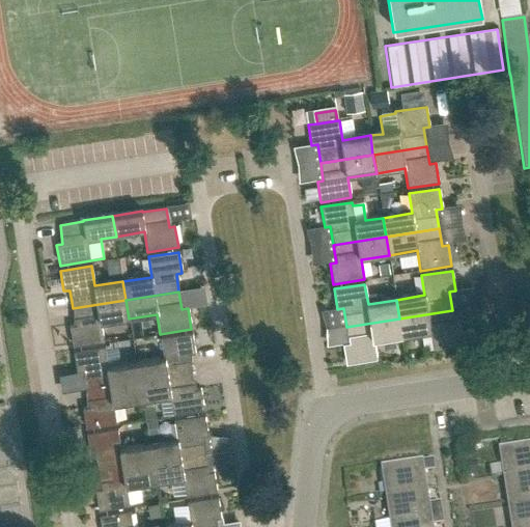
[(101,323),(129,319),(126,300),(73,308),(76,326),(70,327),(73,348),(104,342),(101,323)]
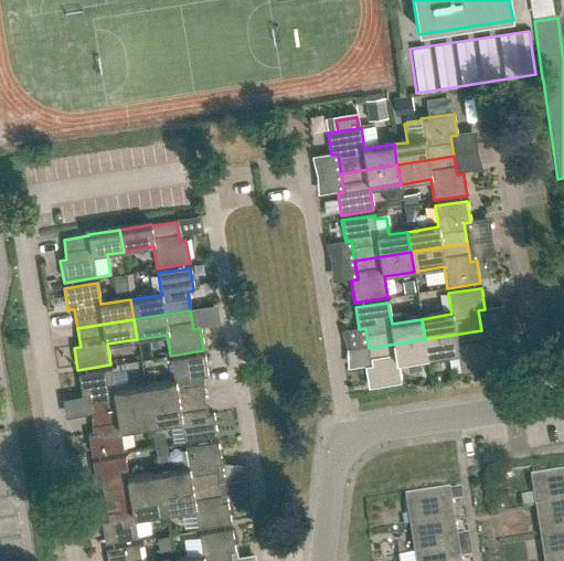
[(425,339),(427,359),(458,353),(461,376),(463,376),(493,370),(490,348),(483,349),(481,330),(425,339)]
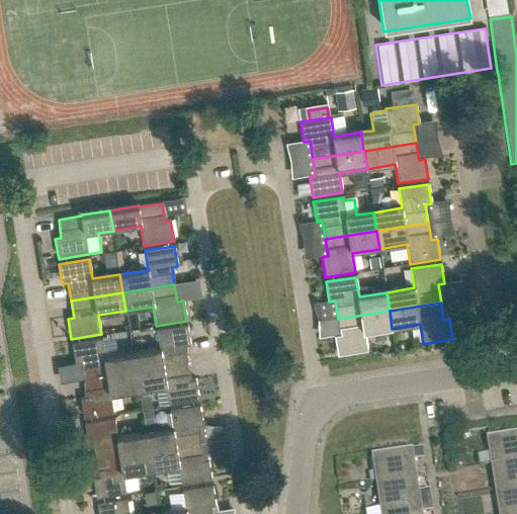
[(364,333),(392,329),(390,311),(338,319),(340,336),(334,337),(337,357),(367,352),(364,333)]
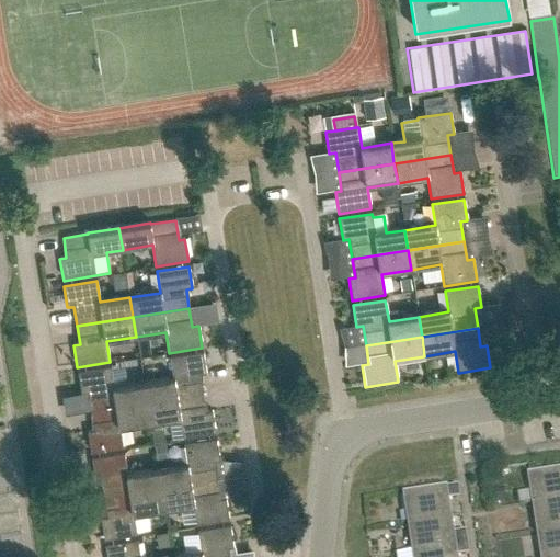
[(146,404),(203,395),(200,376),(206,375),(203,353),(170,359),(173,379),(144,384),(146,404)]
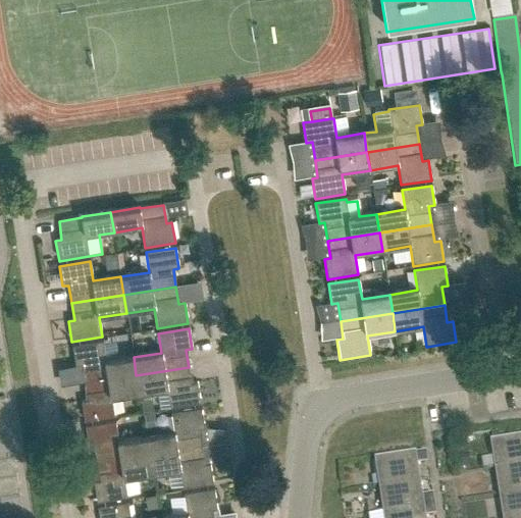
[(136,375),(134,357),(105,361),(102,342),(72,347),(75,367),(82,366),(84,383),(136,375)]
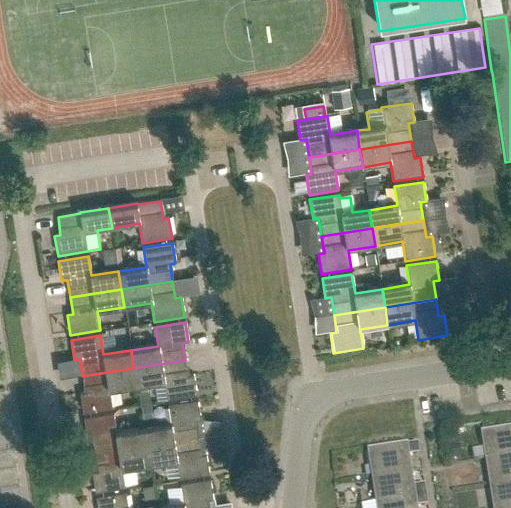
[(133,368),(136,386),(164,382),(166,401),(196,396),(193,377),(187,377),(185,360),(133,368)]
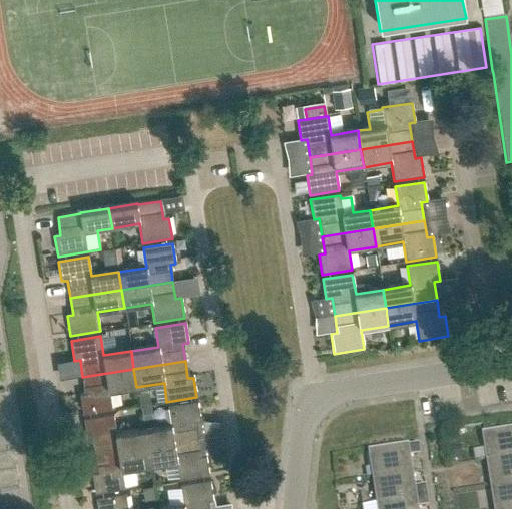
[(109,391),(136,387),(133,369),(82,377),(85,394),(79,395),(82,415),(112,411),(109,391)]
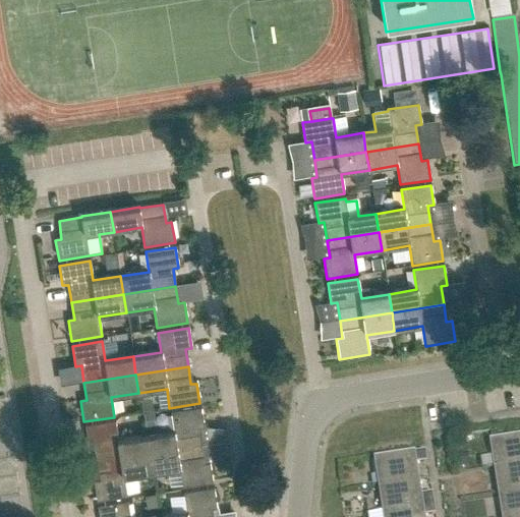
[(149,455),(200,447),(197,429),(204,428),(200,408),(170,413),(173,433),(146,437),(149,455)]
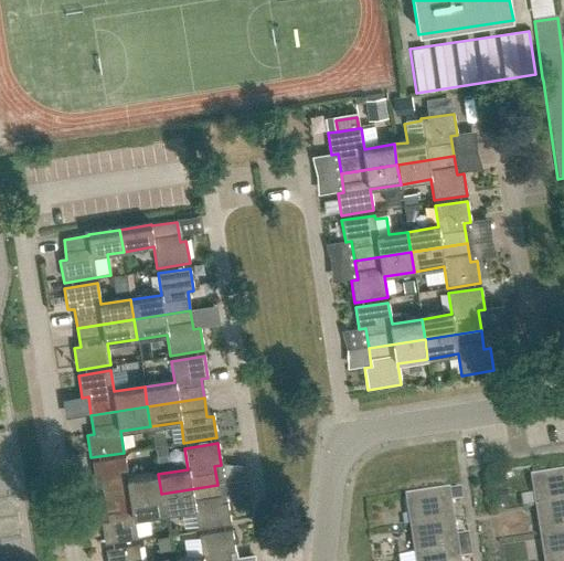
[(161,494),(158,474),(128,479),(125,457),(92,463),(95,485),(102,484),(105,503),(161,494)]
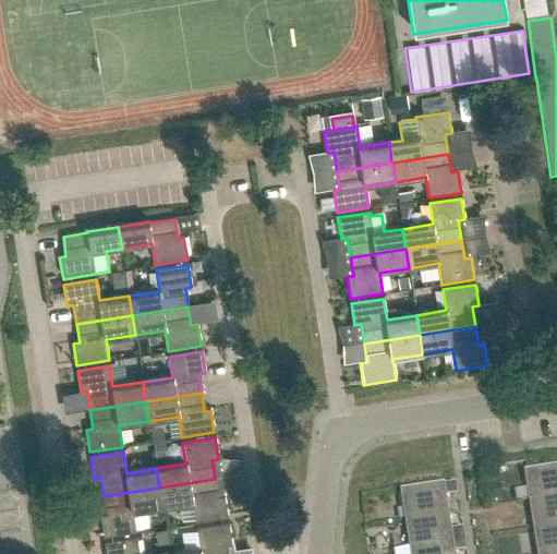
[(529,506),(556,501),(556,471),(523,478),(529,506)]
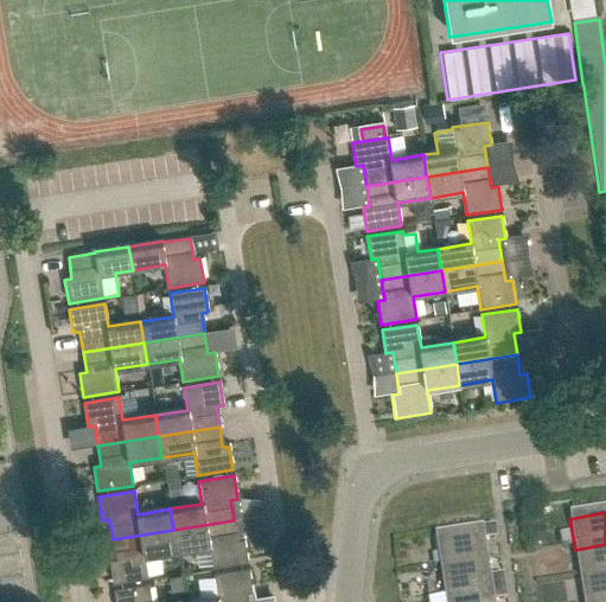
[(173,530),(177,551),(209,546),(212,569),(248,564),(243,540),(237,542),(234,520),(173,530)]
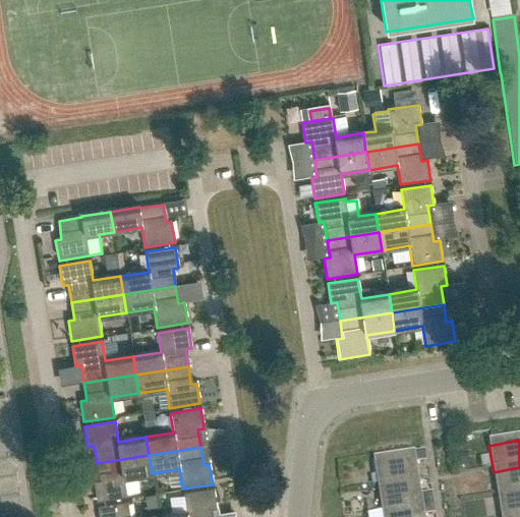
[(123,478),(152,473),(149,455),(97,463),(99,481),(93,481),(97,502),(126,498),(123,478)]
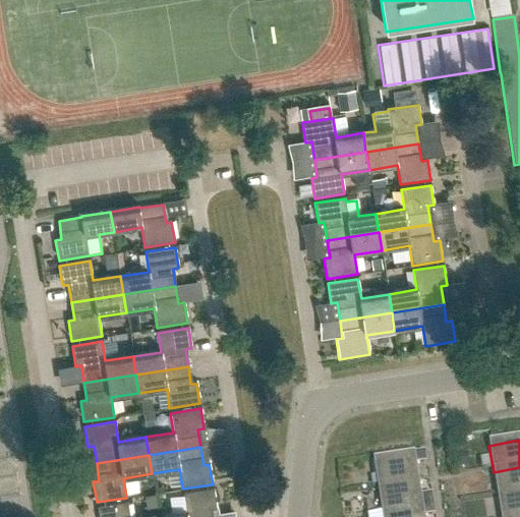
[(378,491),(417,484),(414,468),(426,466),(424,456),(413,458),(413,457),(373,463),(378,491)]
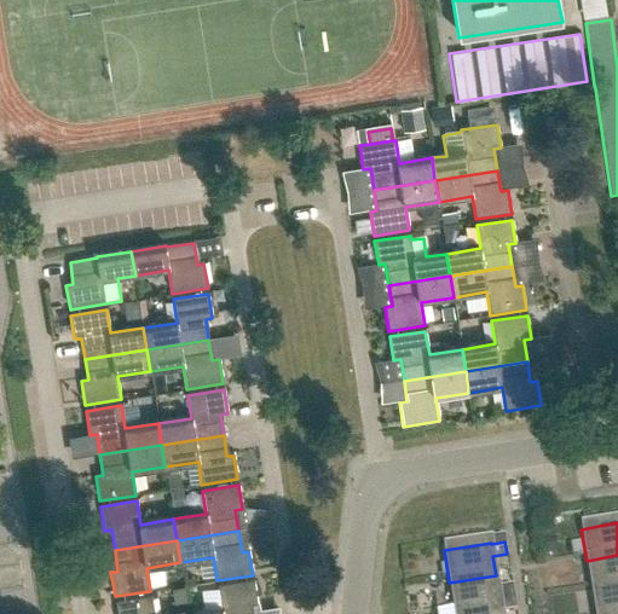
[(591,592),(617,588),(617,555),(587,561),(591,592)]
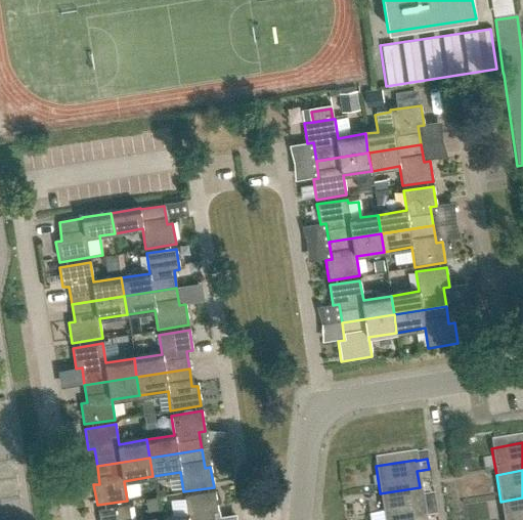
[(390,519),(435,512),(434,501),(422,503),(420,487),(380,493),(384,519),(390,519)]
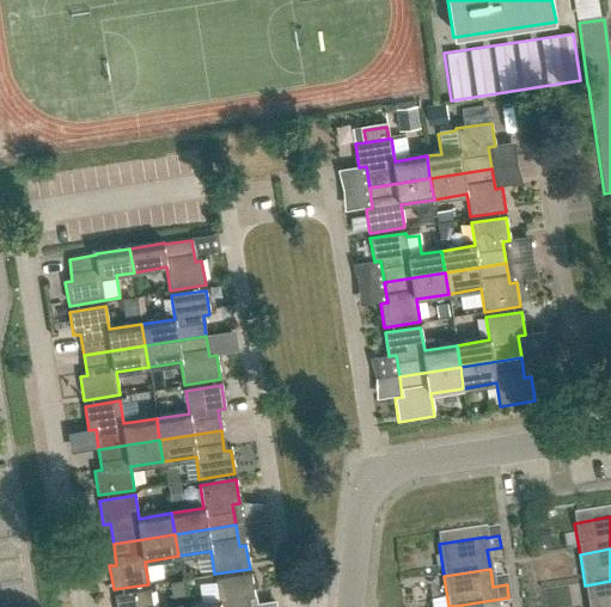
[(248,606),(246,599),(254,598),(250,574),(215,580),(219,602),(194,606),(248,606)]
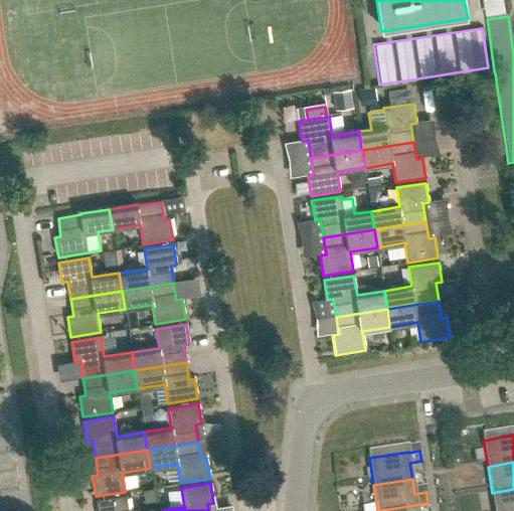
[(451,509),(461,508),(458,488),(448,489),(451,509)]
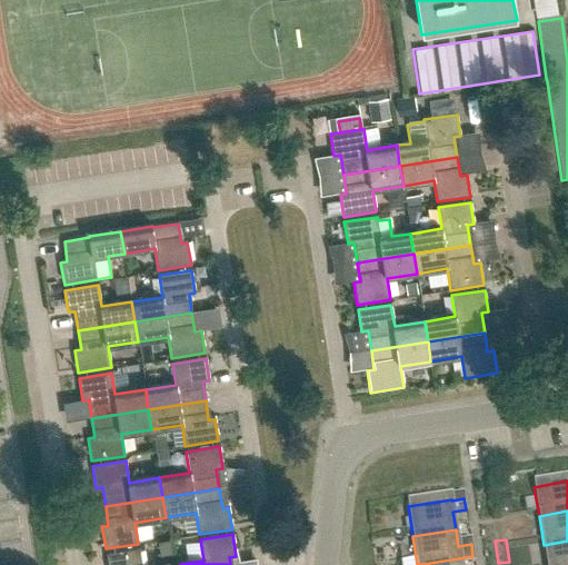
[(567,564),(567,541),(544,545),(546,564),(567,564)]
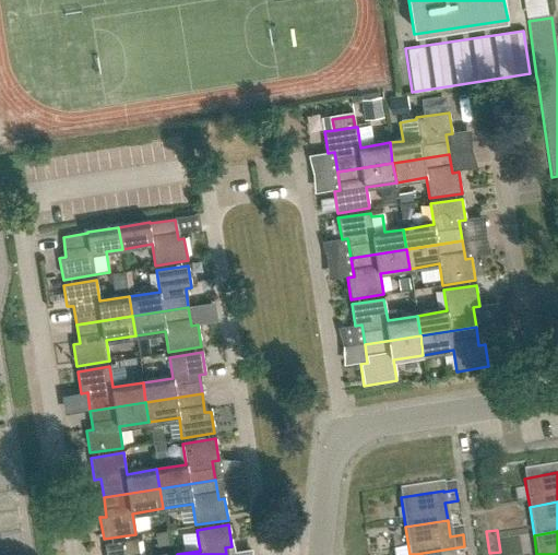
[(139,554),(137,540),(104,544),(105,554),(139,554)]
